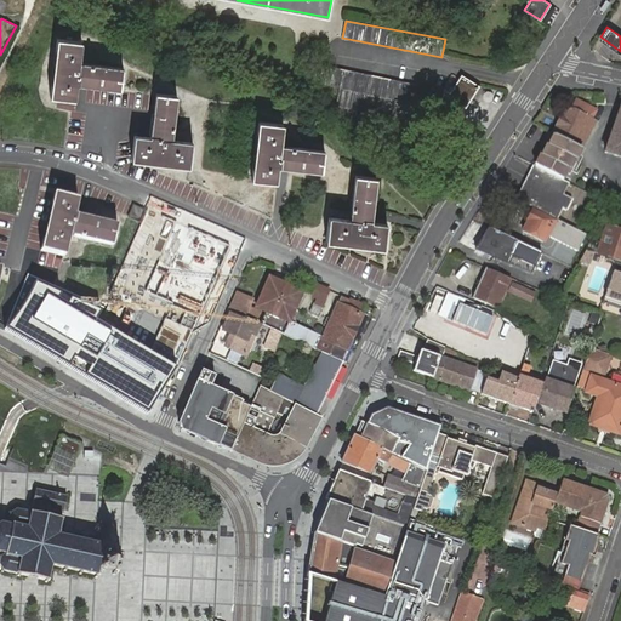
[(58,39),(51,97),(75,100),(77,84),(121,89),(124,69),(79,63),(83,41),(58,39)]
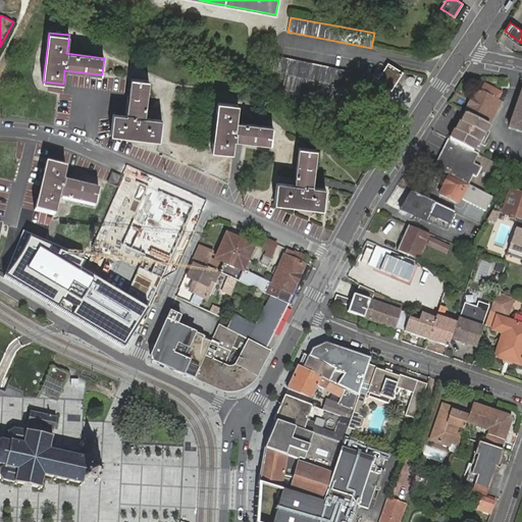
[(292,91),(329,99),(332,84),(370,92),(373,76),(266,54),(263,68),(295,75),(292,91)]
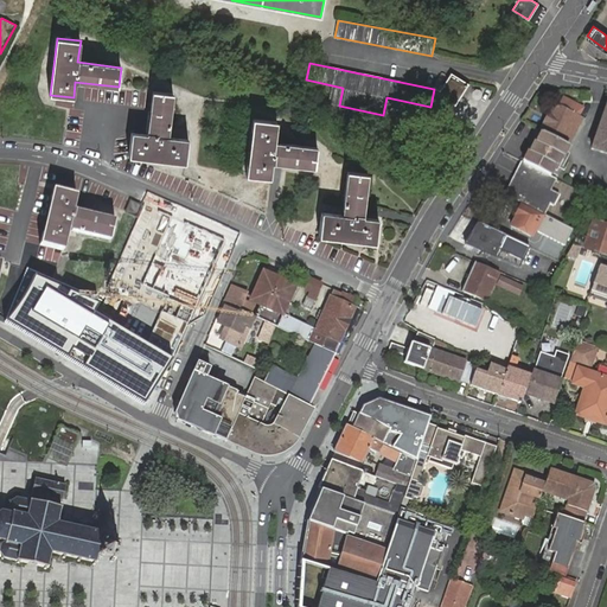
[(430,107),(426,113),(448,117),(470,84),(461,80),(451,74),(441,90),(434,89),(430,107)]
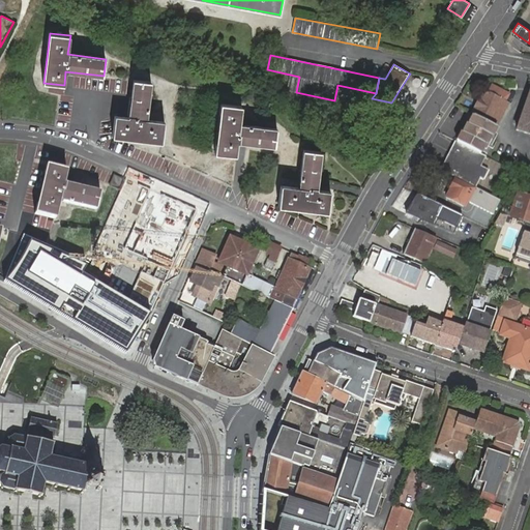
[(135,80),(129,117),(116,116),(113,137),(163,143),(166,121),(147,120),(152,82),(135,80)]
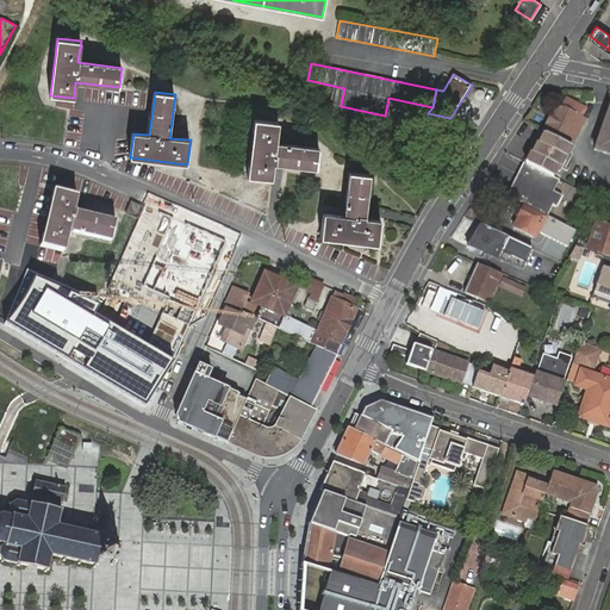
[(540,170),(555,178),(559,166),(560,166),(566,155),(567,156),(572,144),(571,144),(582,124),(586,126),(589,122),(584,119),(585,118),(583,117),(587,107),(567,97),(562,107),(556,104),(542,130),(545,131),(524,162),(540,170)]
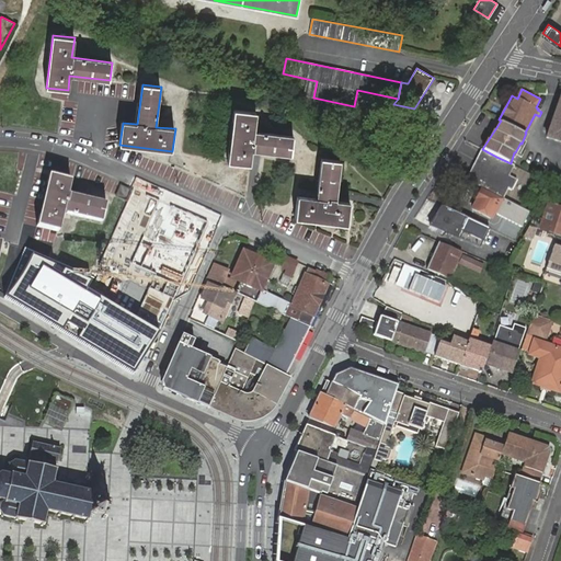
[(387,116),(393,104),(398,99),(357,90),(354,106),(353,109),(387,116)]
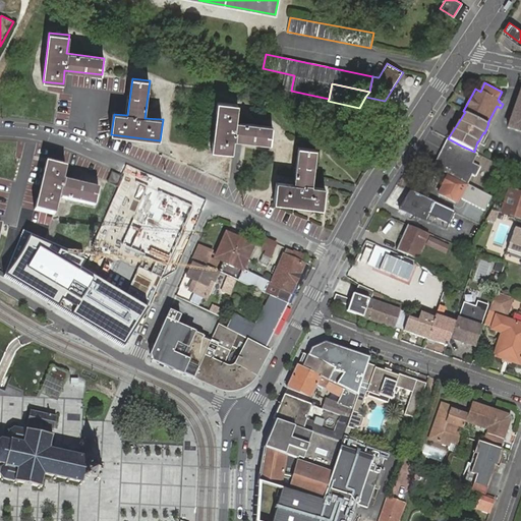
[(520,128),(520,98),(512,126),(520,128)]
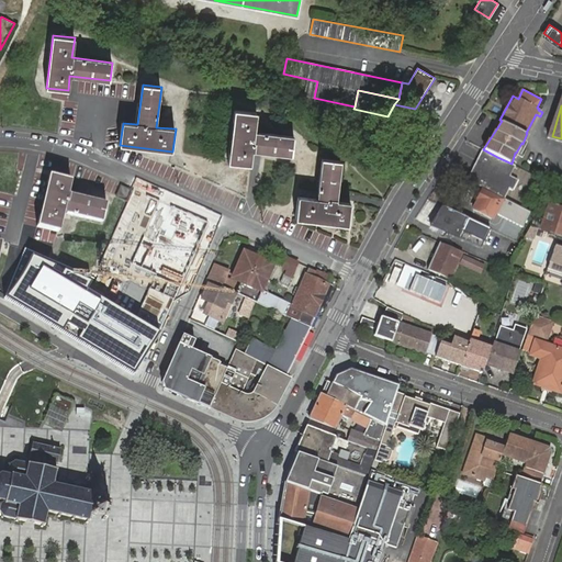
[(235,110),(228,161),(250,165),(253,150),(292,155),(294,137),(255,132),(257,112),(235,110)]
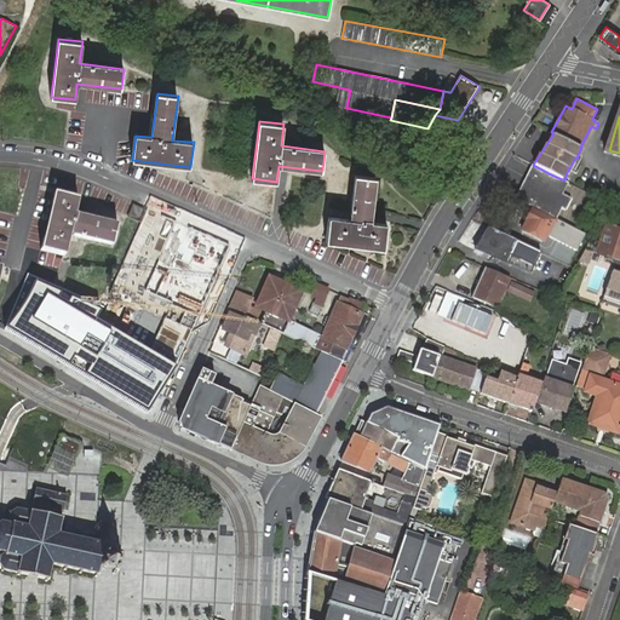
[(572,199),(563,195),(569,183),(564,181),(549,173),(533,165),(516,200),(556,220),(563,208),(566,211),(572,199)]
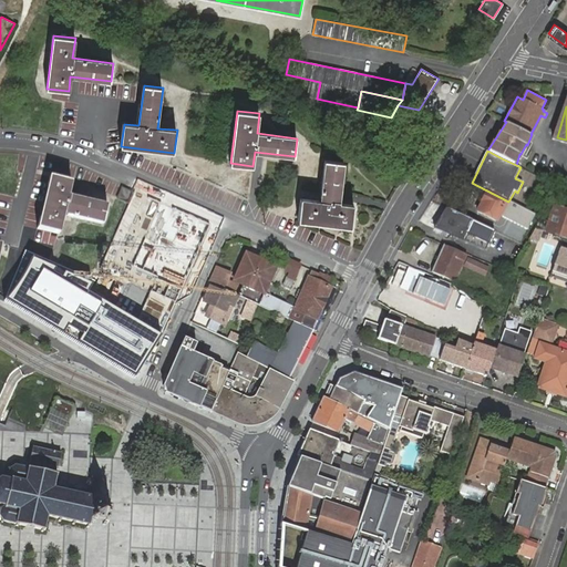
[(325,160),(320,200),(300,198),(298,219),(351,226),(353,205),(338,203),(343,162),(325,160)]
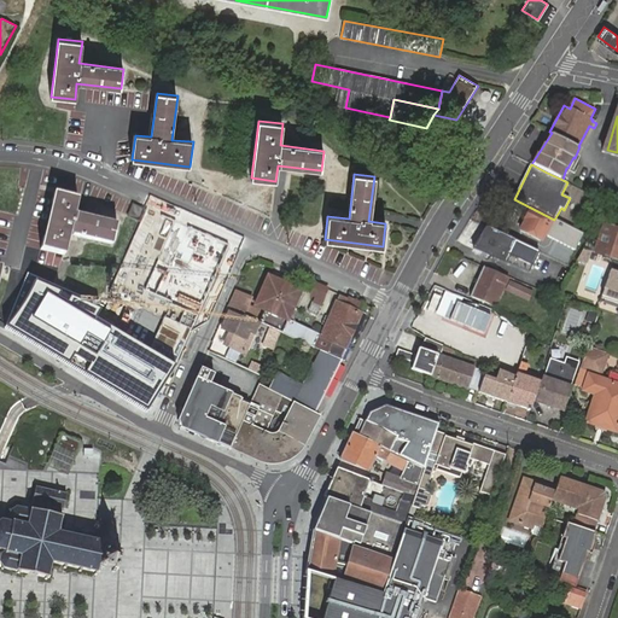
[(54,192),(41,248),(65,255),(70,233),(114,244),(118,223),(75,214),(79,198),(54,192)]
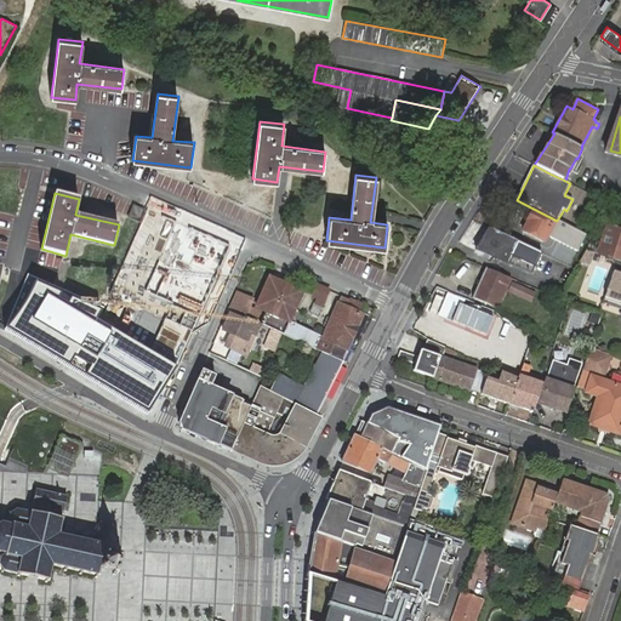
[(140,222),(144,211),(135,206),(129,217),(140,222)]
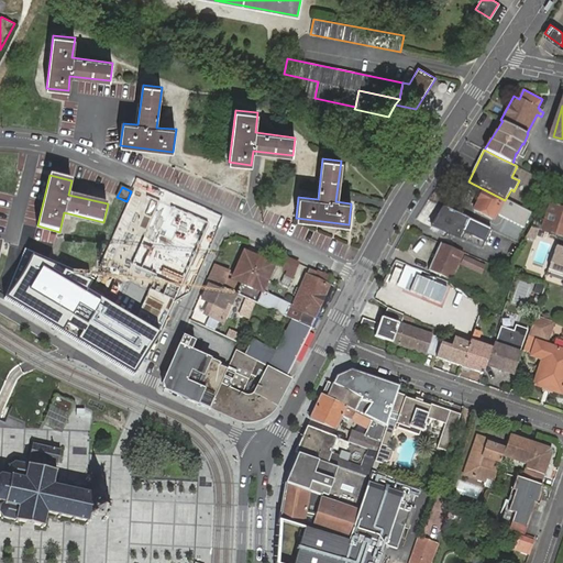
[(203,239),(210,222),(133,189),(125,206),(203,239)]
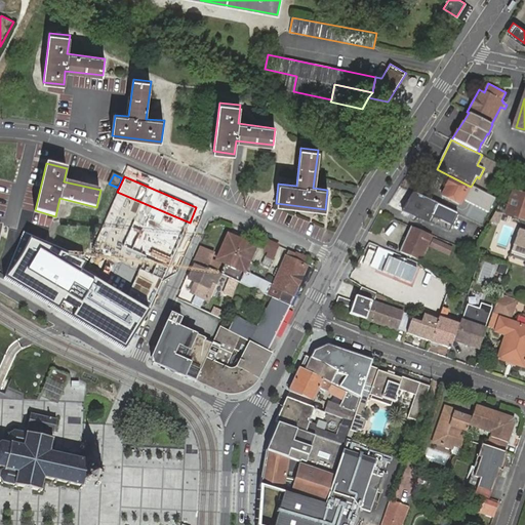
[(452,176),(443,193),(460,202),(470,186),(452,176)]
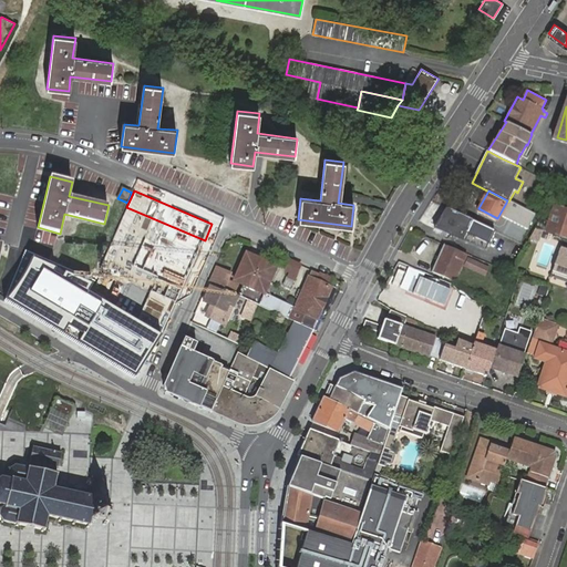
[(566,207),(558,204),(550,229),(566,235),(566,207)]
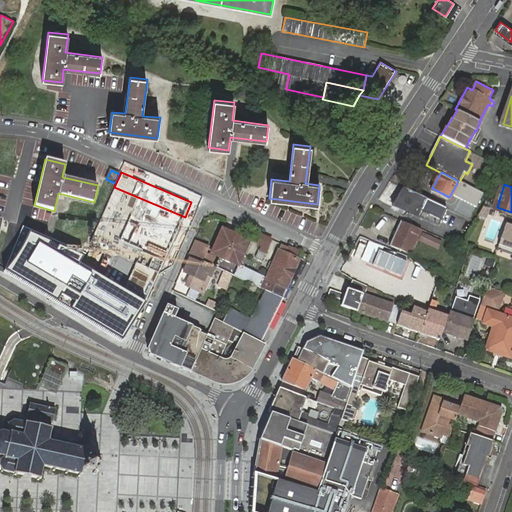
[(439,225),(447,207),(402,186),(396,200),(398,207),(439,225)]
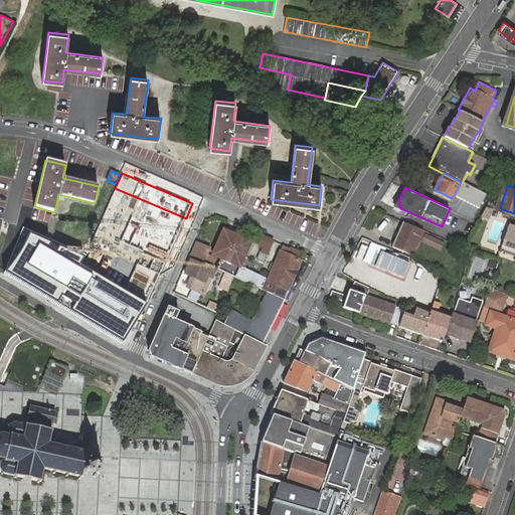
[(490,217),(493,208),(487,206),(482,215),(490,217)]
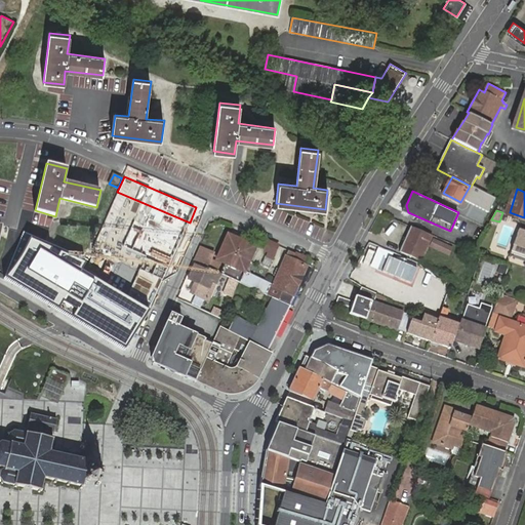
[(432,234),(412,225),(402,250),(421,258),(432,234)]
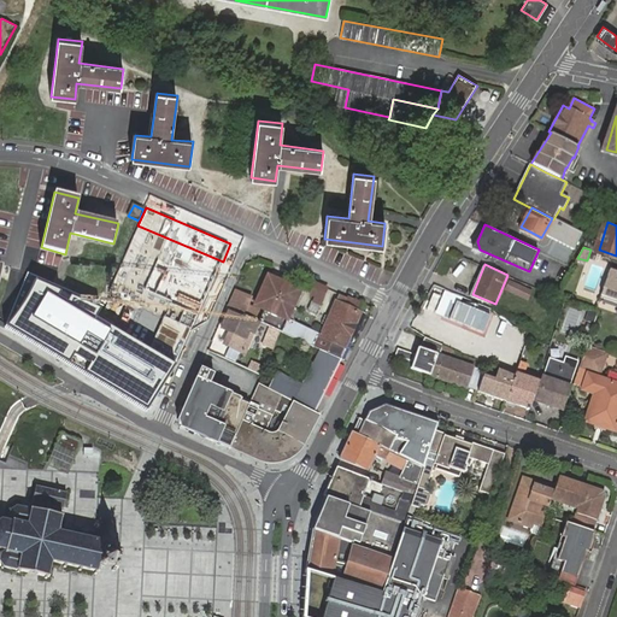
[(146,265),(119,333),(152,346),(166,310),(169,311),(181,280),(146,265)]
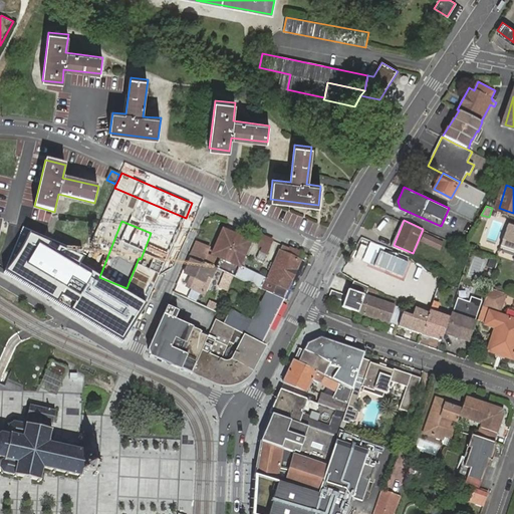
[(513,226),(508,224),(500,247),(513,251),(513,226)]
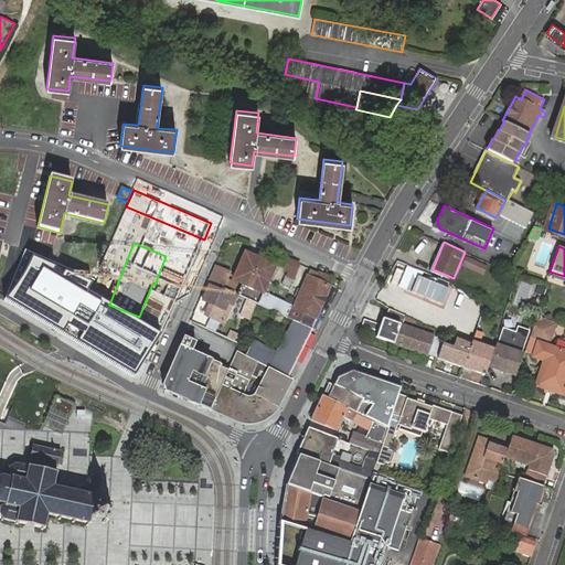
[(238,281),(251,254),(245,252),(234,279),(238,281)]
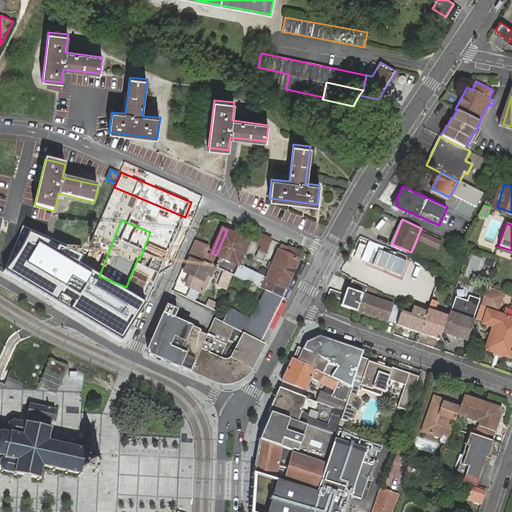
[(248,240),(227,230),(216,255),(237,264),(248,240)]
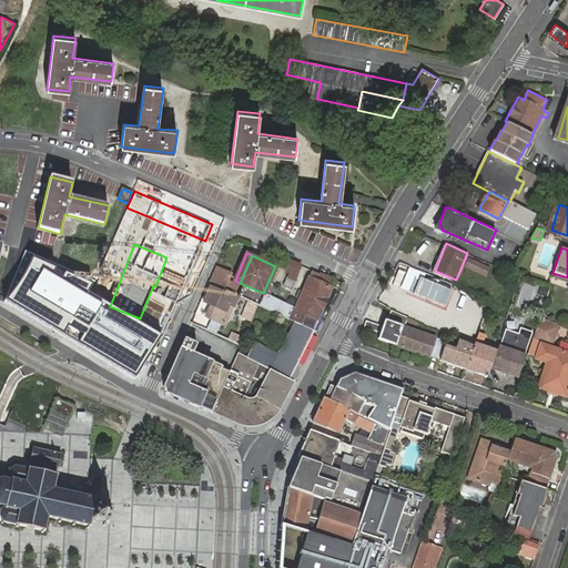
[(302,265),(291,260),(286,271),(290,273),(288,276),(286,276),(283,284),(292,288),(302,265)]
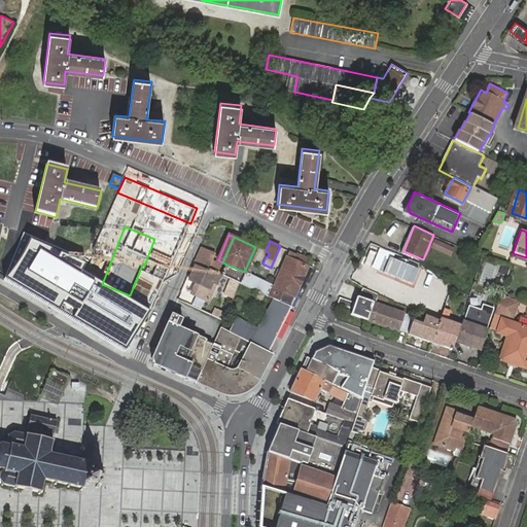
[(201,248),(195,264),(210,270),(217,273),(220,265),(211,261),(214,253),(201,248)]
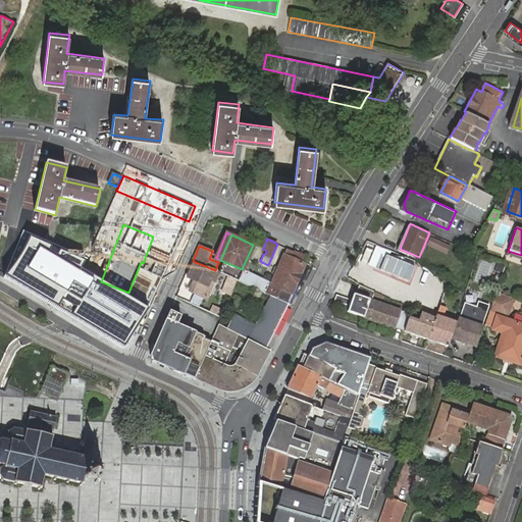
[(27,269),(80,302),(71,316),(123,347),(135,338),(148,309),(126,296),(39,250),(27,269)]
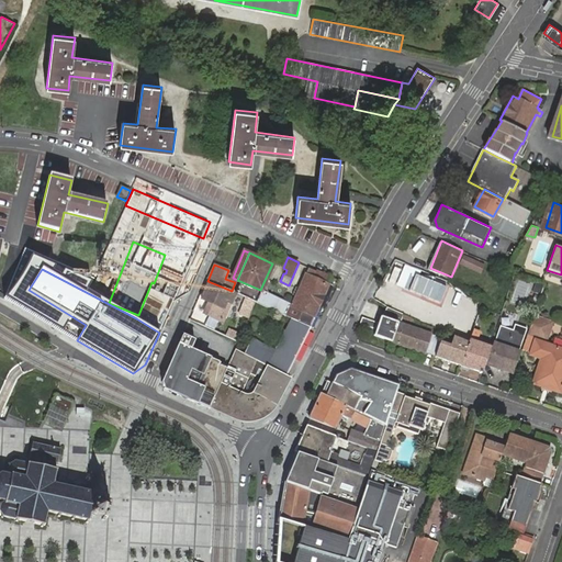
[(265,306),(292,318),(298,321),(302,311),(315,316),(328,284),(326,283),(330,276),(317,270),(316,272),(308,269),(291,306),(269,296),(265,306)]
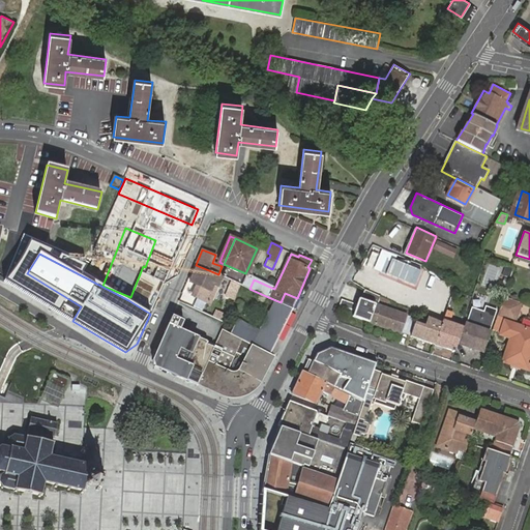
[(195,293),(211,301),(223,276),(218,274),(211,271),(210,273),(197,267),(189,283),(197,287),(195,293)]
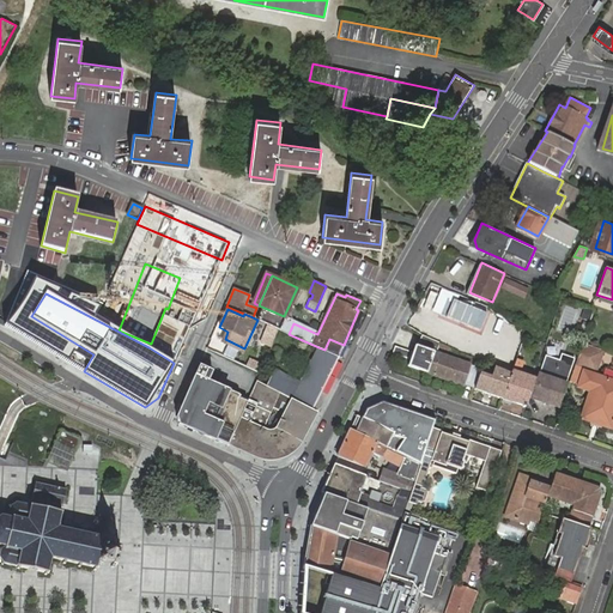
[(268,325),(279,329),(287,333),(292,322),(268,311),(262,322),(268,325)]
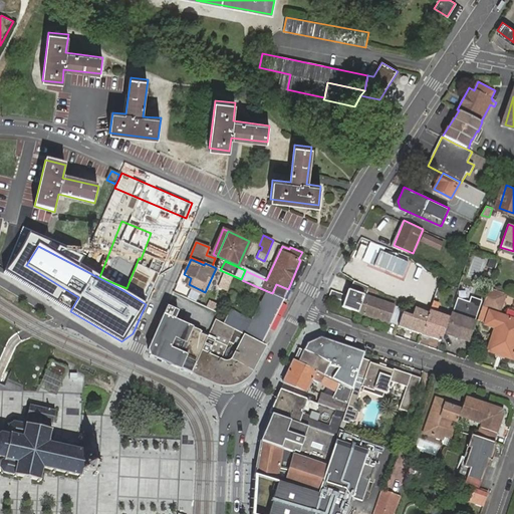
[(367,294),(370,287),(355,280),(351,289),(366,294),(367,294)]
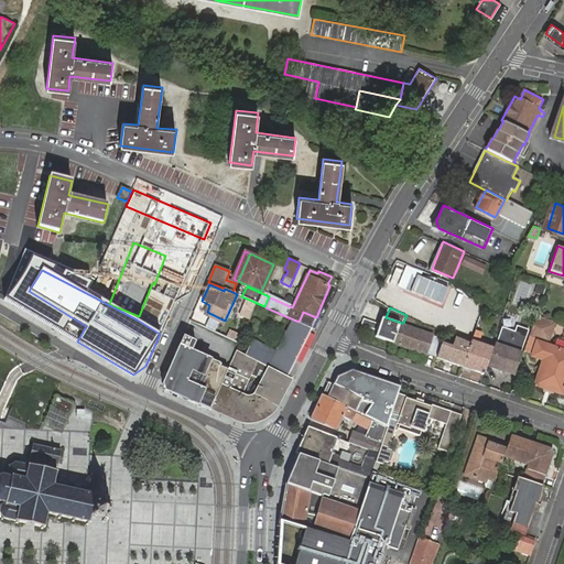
[(224,324),(225,321),(207,312),(206,315),(224,324)]
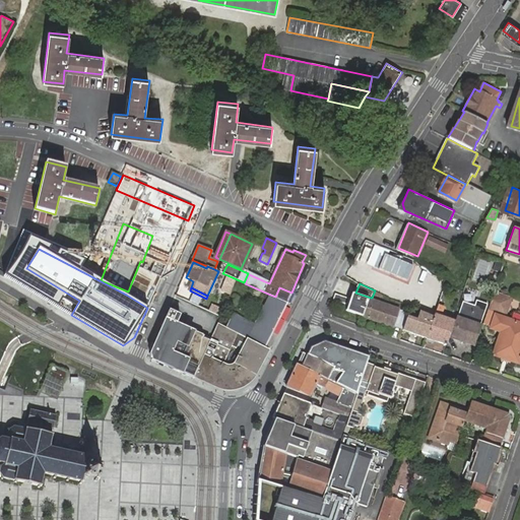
[(275,297),(287,302),(291,293),(279,287),(275,297)]
